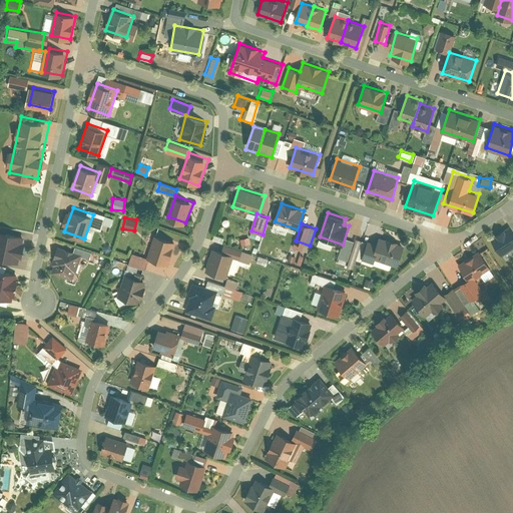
[(492,236),(503,253),(512,246),(512,228),(510,224),(492,236)]
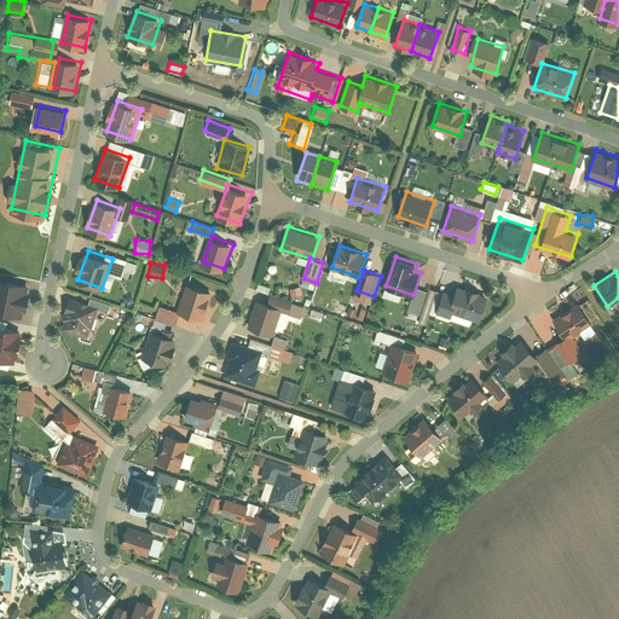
[(0,307),(25,312),(33,279),(0,272),(0,307)]
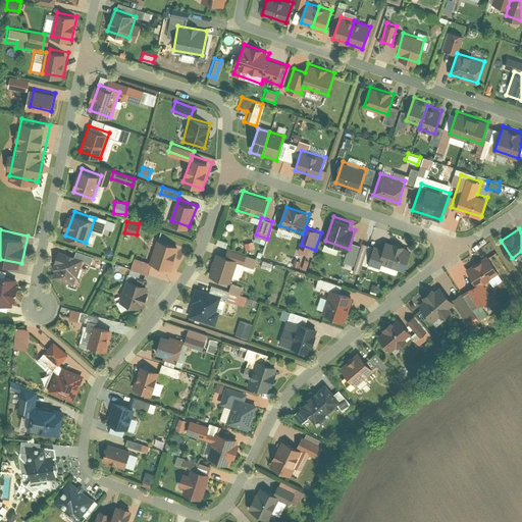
[(153,260),(172,267),(179,246),(158,238),(150,259),(153,260)]
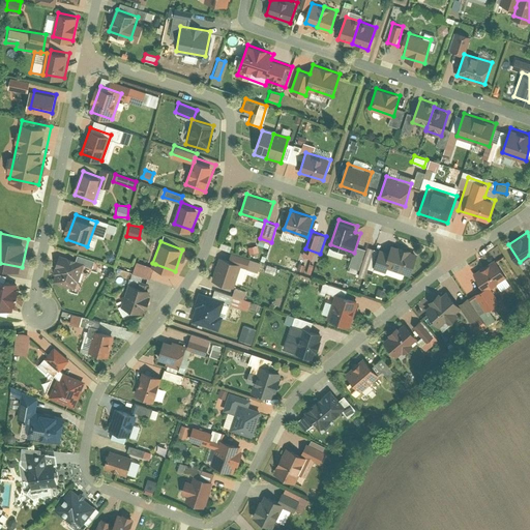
[(381,248),(375,267),(387,271),(389,266),(411,274),(419,252),(393,243),(390,252),(381,248)]
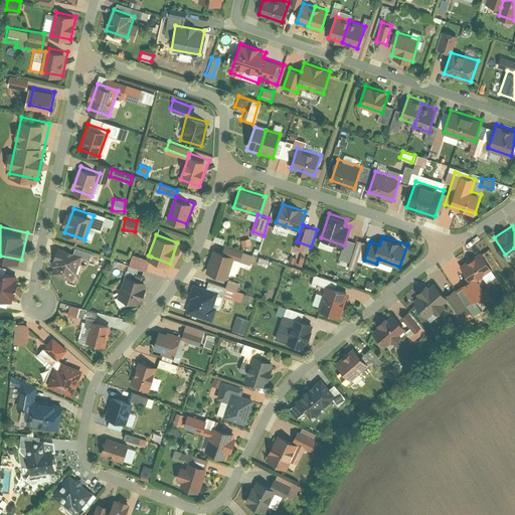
[(340,258),(351,262),(357,242),(347,238),(340,258)]
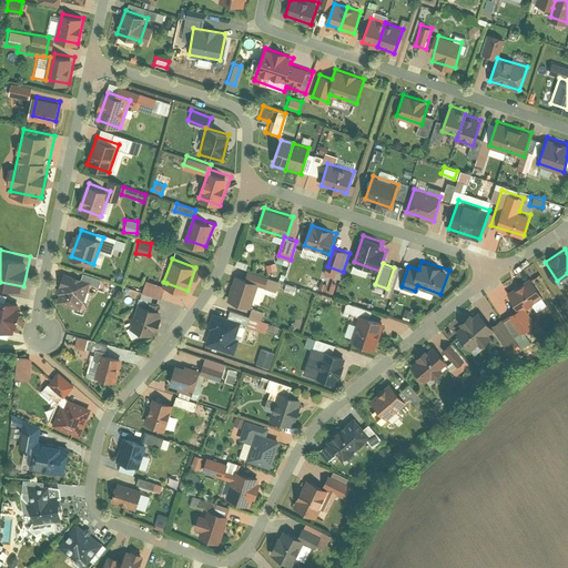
[(402,265),(395,286),(401,288),(407,267),(402,265)]
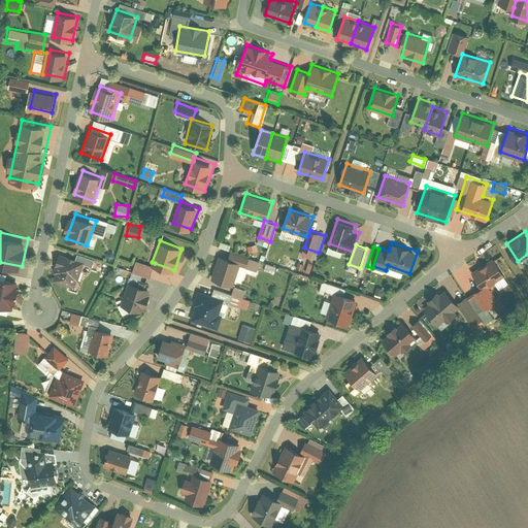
[(238,255),(236,262),(220,256),(211,278),(233,286),(240,265),(248,267),(250,258),(238,255)]
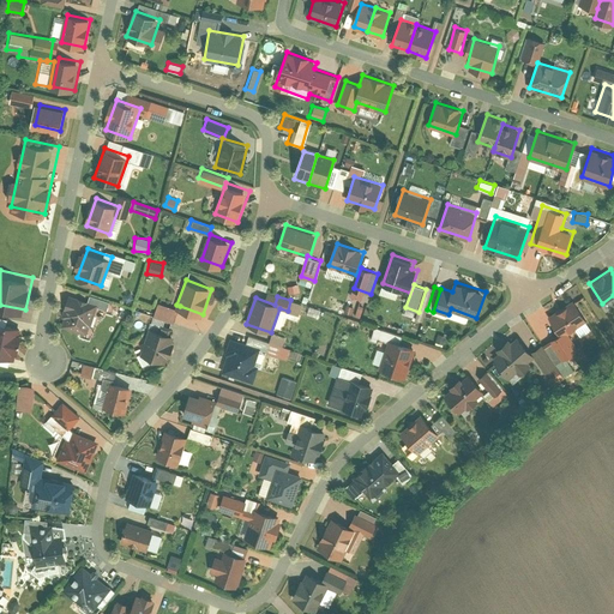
[(64,326),(90,336),(101,307),(74,298),(64,326)]
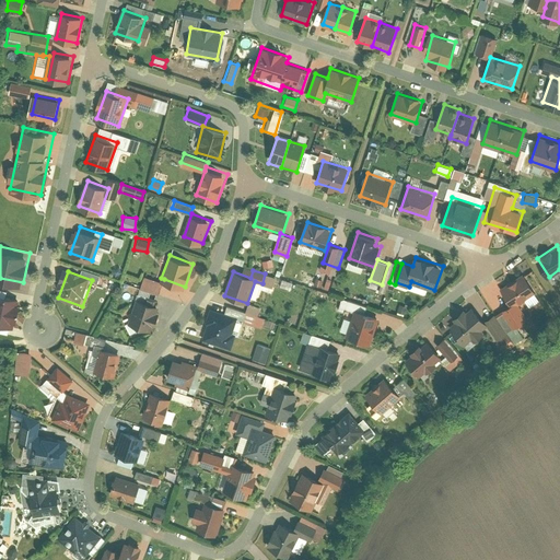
[(529,317),(518,302),(536,291),(523,271),(501,287),(512,302),(497,313),(509,330),(529,317)]
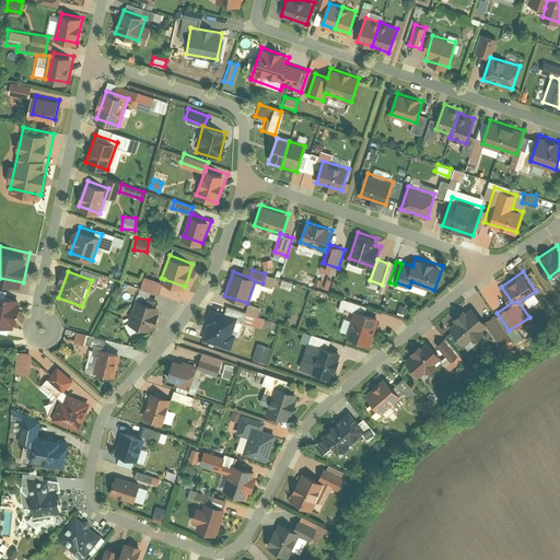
[(161,289),(164,279),(161,278),(146,272),(142,282),(161,289)]
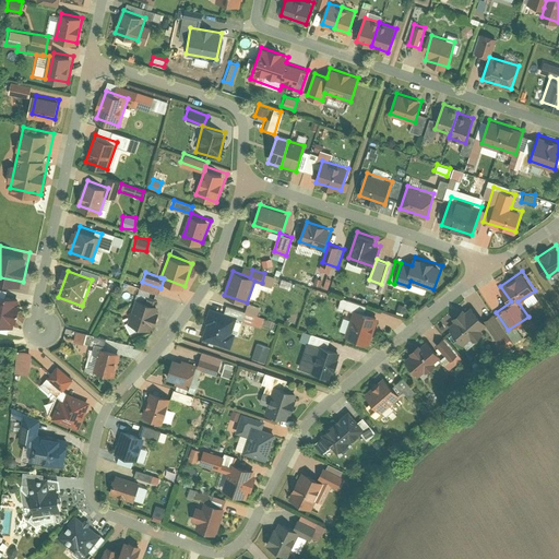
[(262,283),(273,286),(275,276),(264,273),(262,283)]
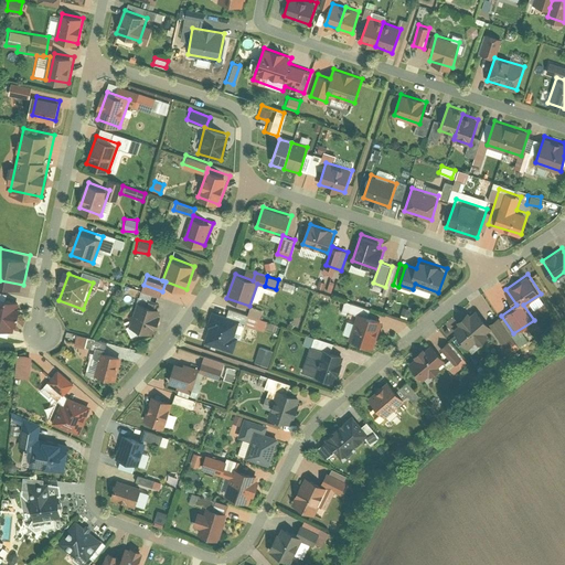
[(333,284),(321,279),(318,288),(331,292),(333,284)]
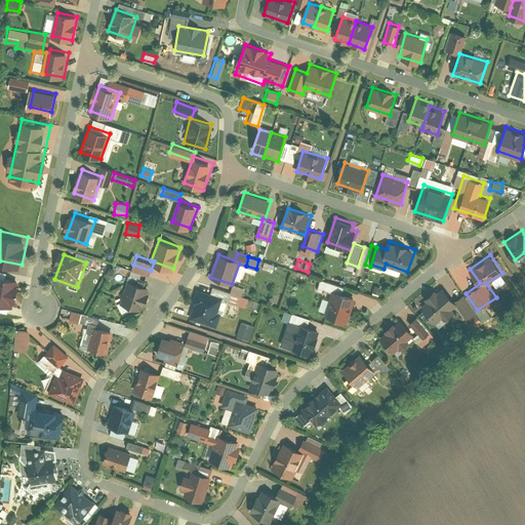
[(16,281),(0,277),(0,303),(11,306),(16,281)]
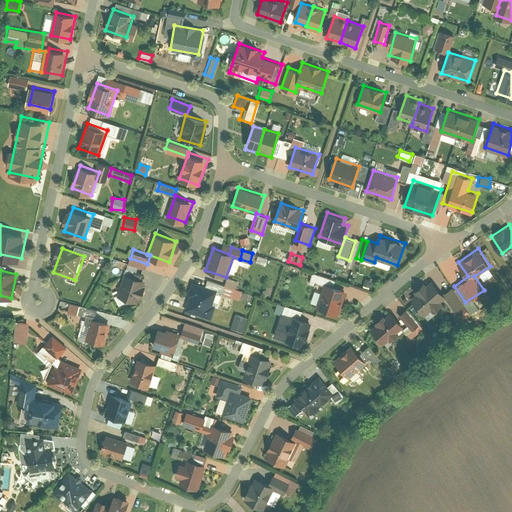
[(119,295),(138,302),(146,281),(126,274),(119,295)]
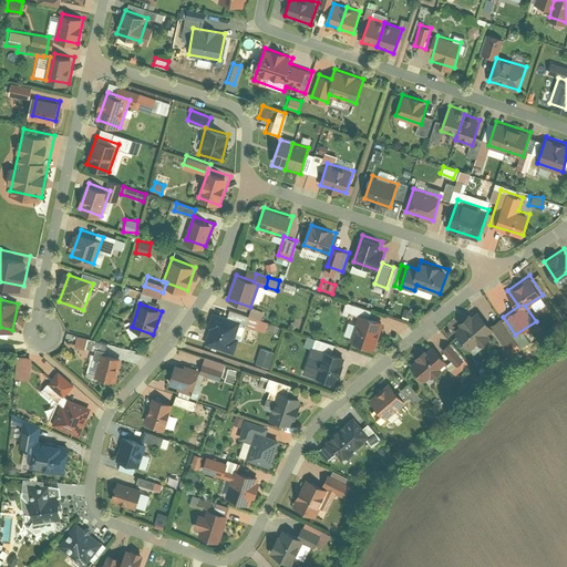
[(230,310),(228,317),(215,312),(206,342),(235,350),(243,323),(265,331),(268,322),(230,310)]
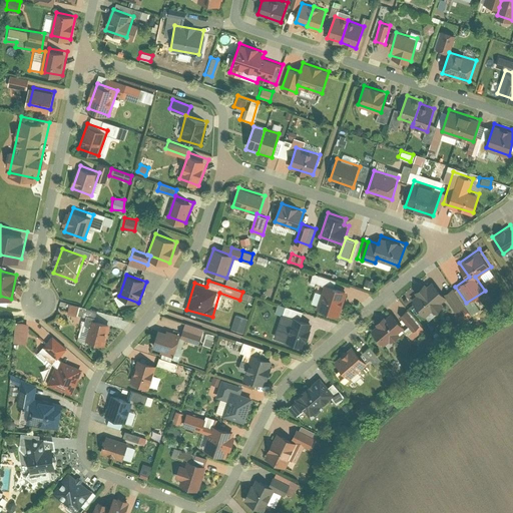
[(454,288),(445,294),(434,282),(413,300),(427,315),(447,297),(456,310),(465,304),(454,288)]
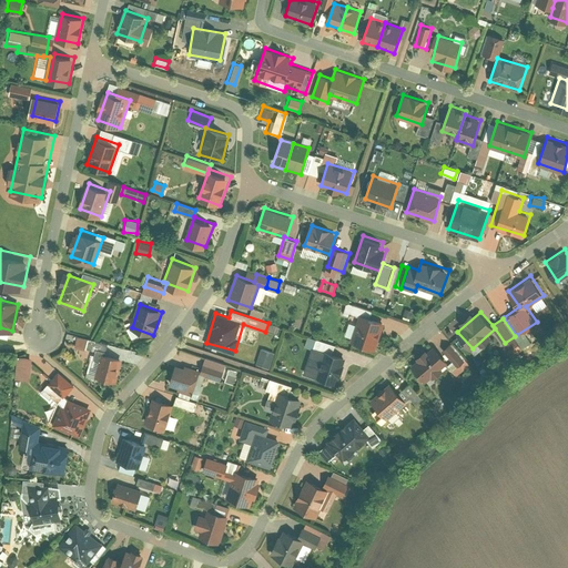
[(352,341),(376,348),(385,323),(361,314),(352,341)]
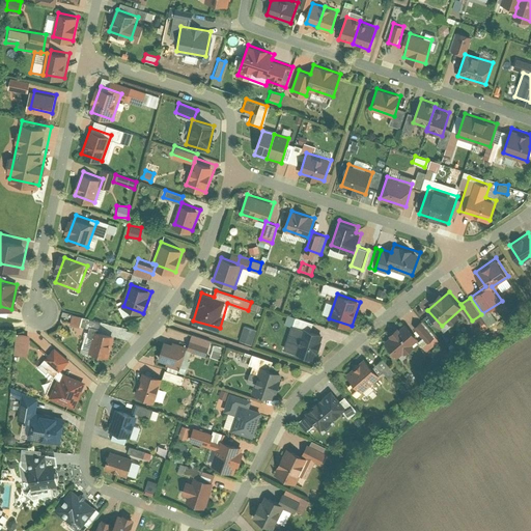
[(83,316),(73,313),(70,324),(80,326),(83,316)]
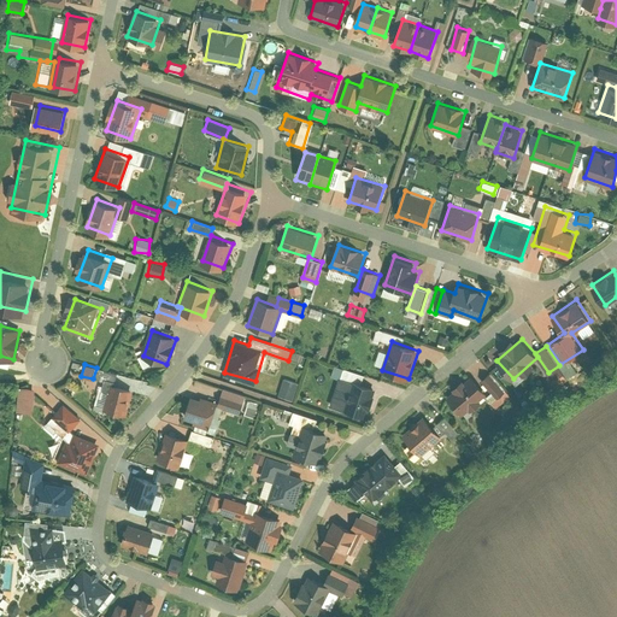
[(548,372),(556,385),(568,376),(560,365),(548,372)]
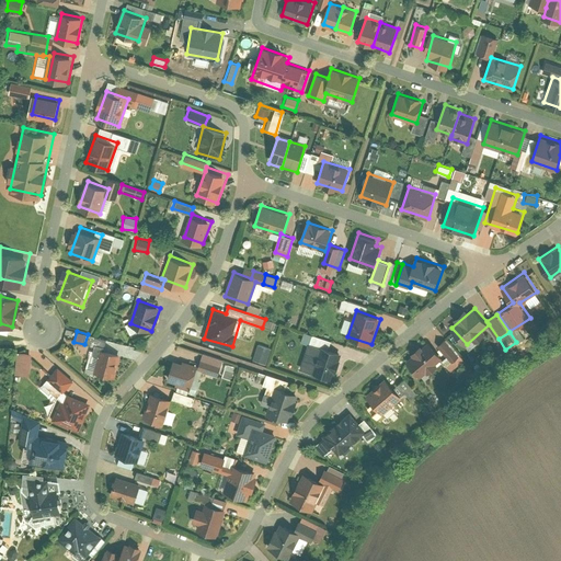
[(106,339),(89,334),(87,342),(104,347),(106,339)]
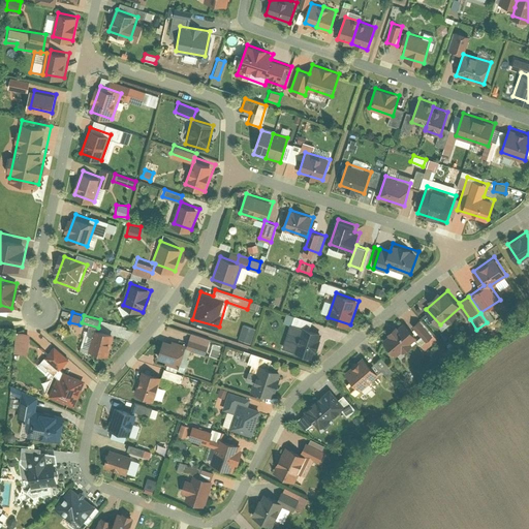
[(294,315),(292,323),(310,330),(313,320),(294,315)]
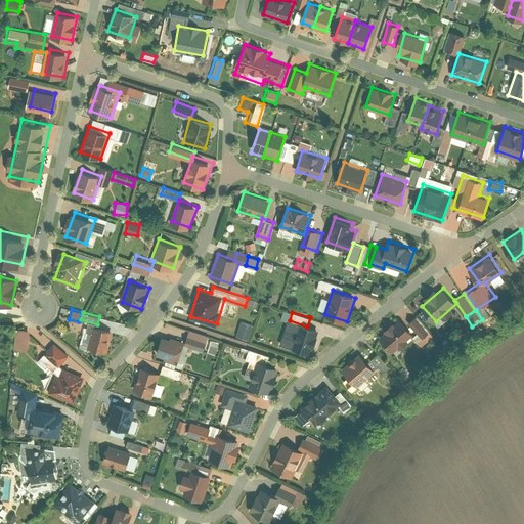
[(418,315),(406,324),(401,318),(380,336),(393,351),(412,336),(421,346),(434,335),(418,315)]
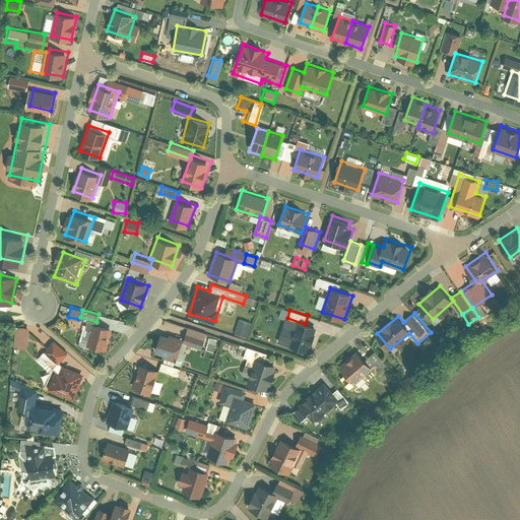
[(279,342),(309,350),(316,327),(305,324),(287,318),(279,342)]
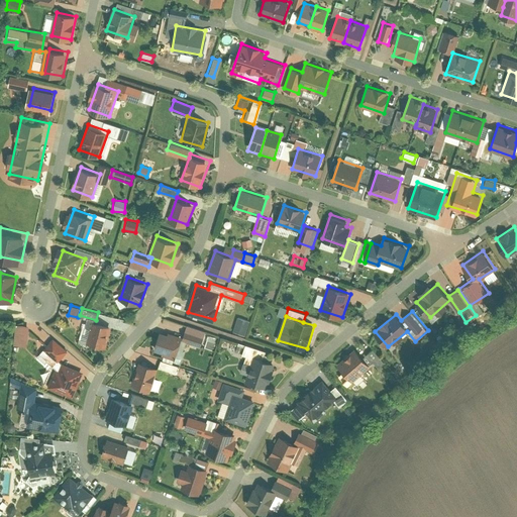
[(238,317),(233,331),(246,335),(250,321),(238,317)]
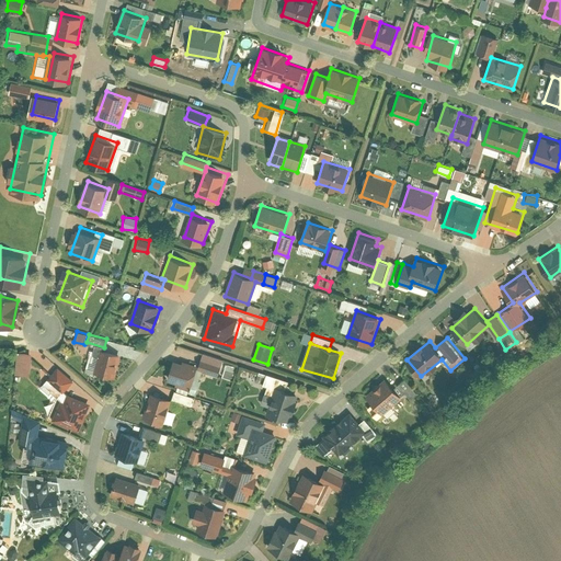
[(94,369),(114,376),(122,355),(102,347),(94,369)]
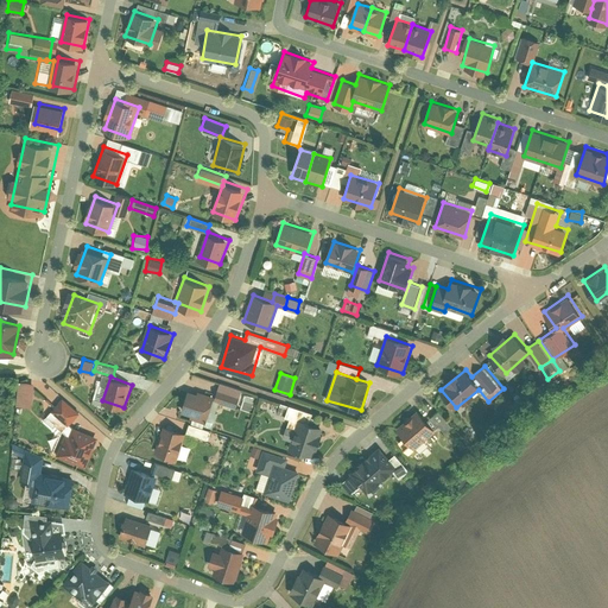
[(18,405),(32,406),(36,382),(20,381),(18,405)]
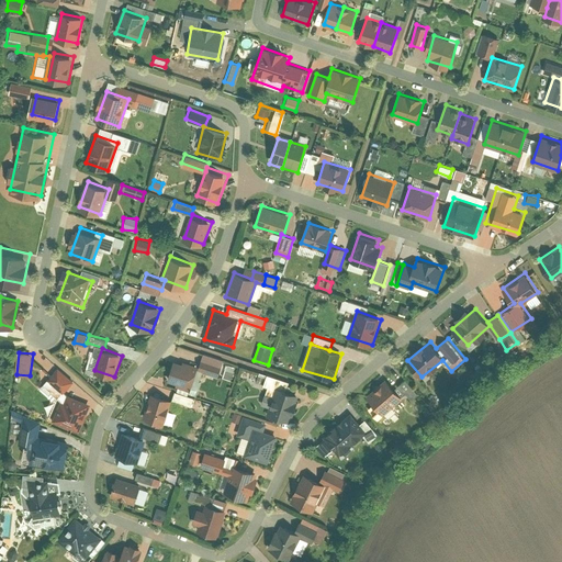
[(197,389),(202,373),(217,379),(224,360),(204,353),(200,368),(176,360),(169,380),(197,389)]
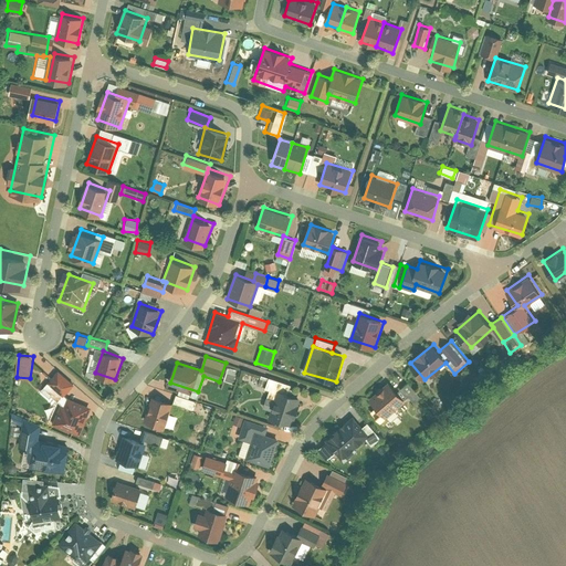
[(45,386),(62,401),(53,422),(80,433),(92,406),(65,395),(64,395),(74,383),(60,370),(45,386)]
